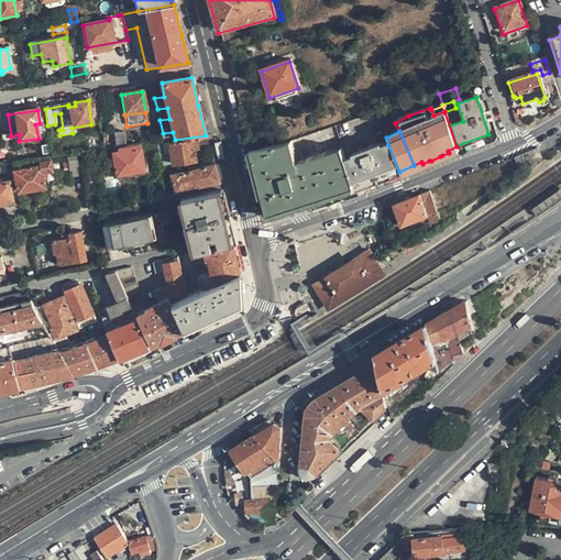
[(122,134),(111,136),(113,150),(117,150),(123,149),(122,134)]
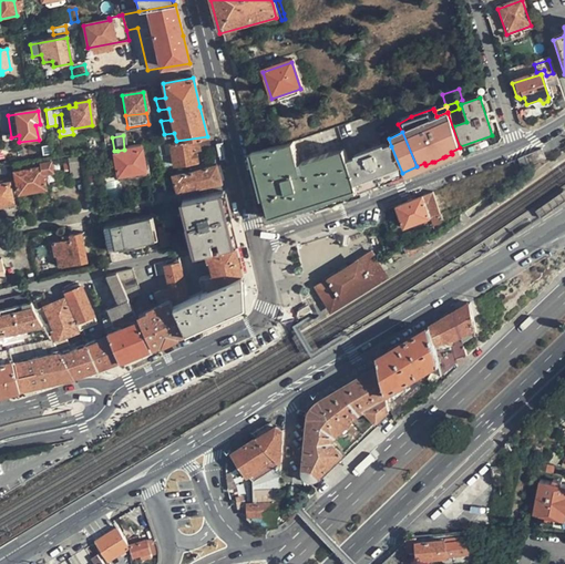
[(197,146),(196,141),(170,145),(173,166),(196,163),(195,153),(198,153),(197,146)]
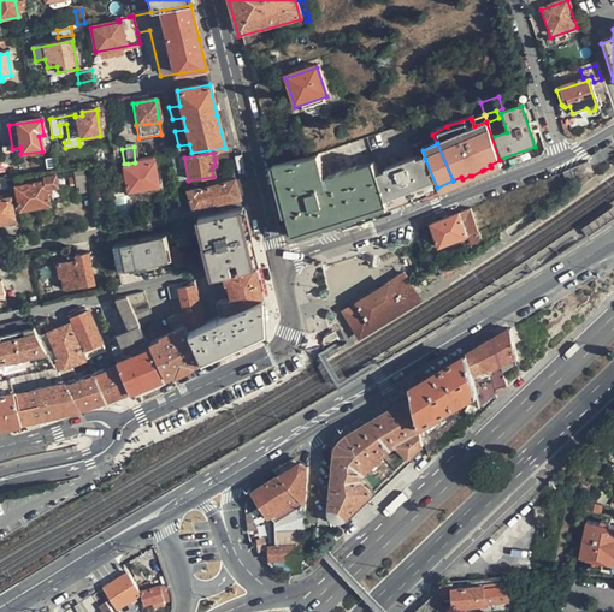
[(323,180),(317,158),(311,160),(273,166),(276,176),(279,189),(283,201),(287,217),(291,237),(385,207),(376,177),(372,165),(323,180)]
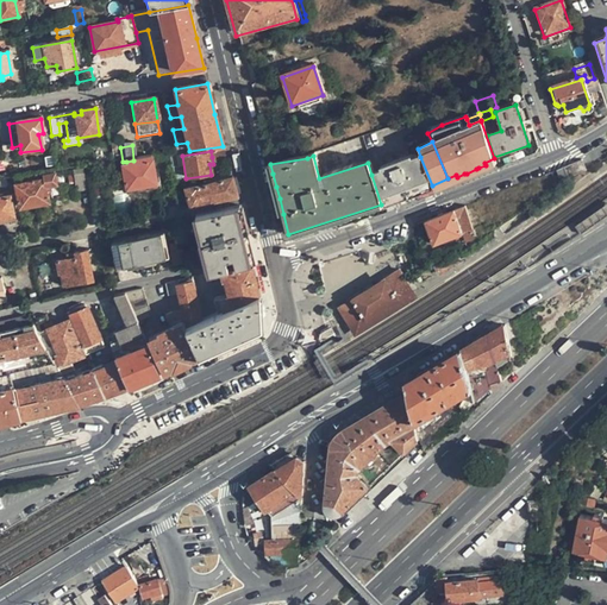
[(381,205),(432,186),(420,157),(371,175),(381,205)]
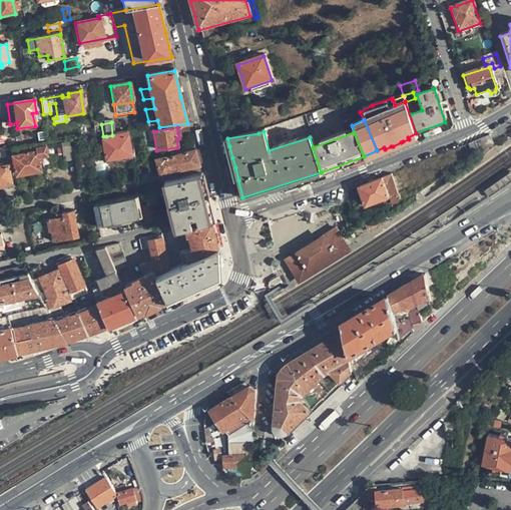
[(129,156),(126,133),(117,134),(112,135),(106,136),(107,139),(101,140),(105,160),(129,156)]
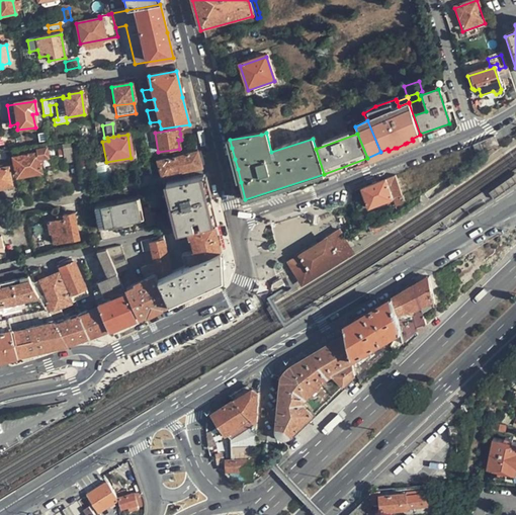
[(422,141),(420,135),(412,139),(413,141),(407,143),(408,147),(422,141)]
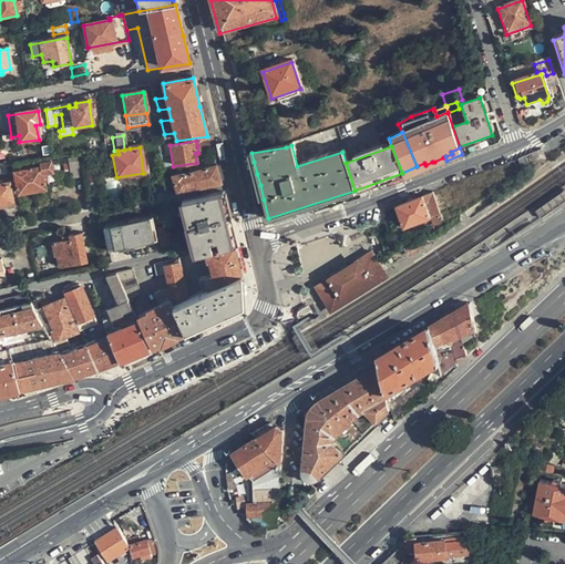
[(543,159),(540,150),(538,149),(523,156),(526,166),(543,159)]
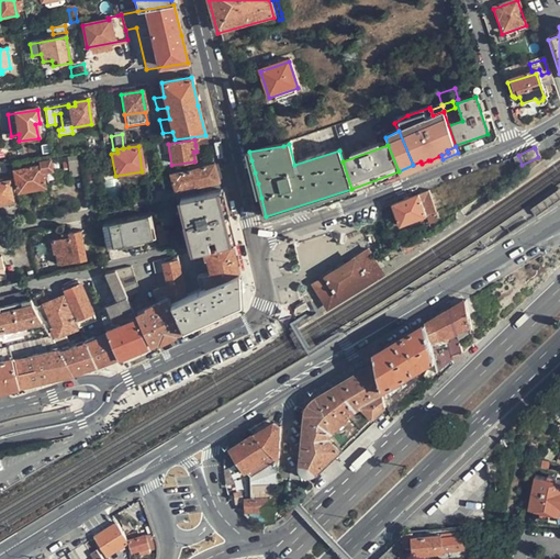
[(90,169),(88,154),(78,155),(81,170),(90,169)]
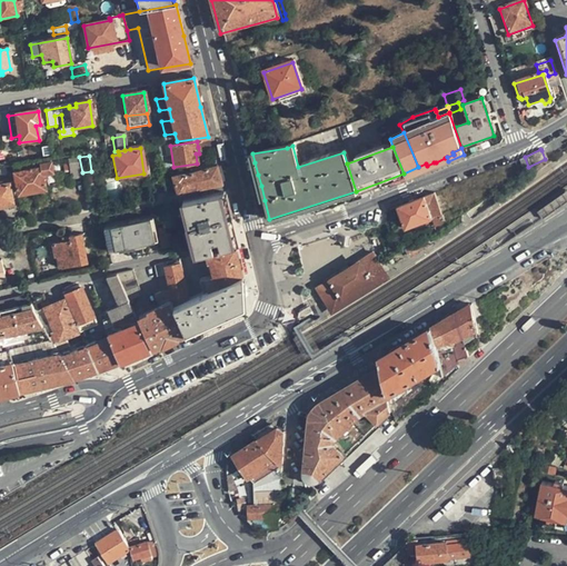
[(406,180),(436,167),(434,162),(427,166),(426,164),(418,167),(404,174),(406,180)]
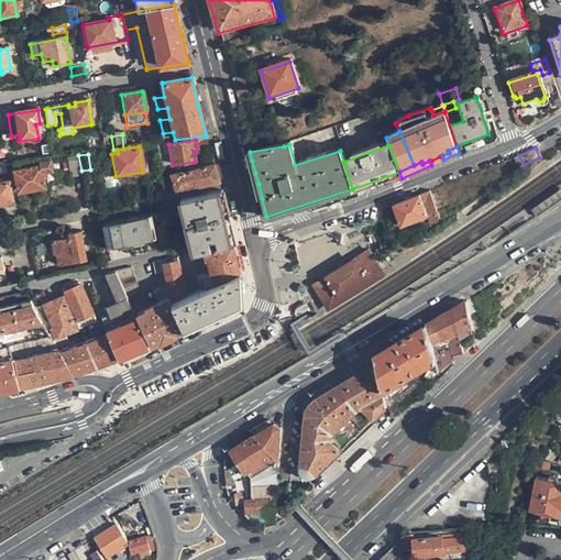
[(40,167),(12,172),(17,194),(44,189),(42,175),(51,173),(50,163),(40,164),(40,167)]
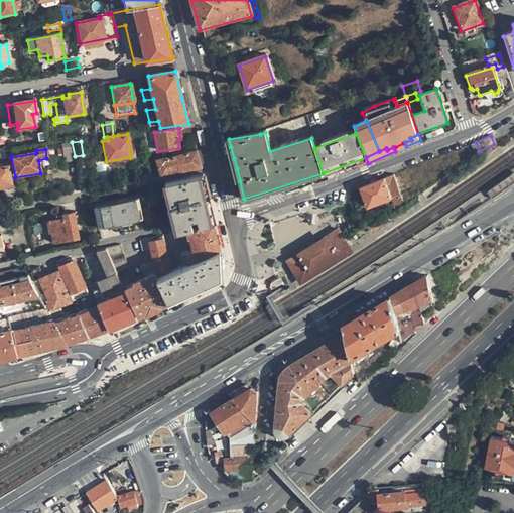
[(160,176),(200,168),(198,158),(196,151),(156,160),(160,176)]
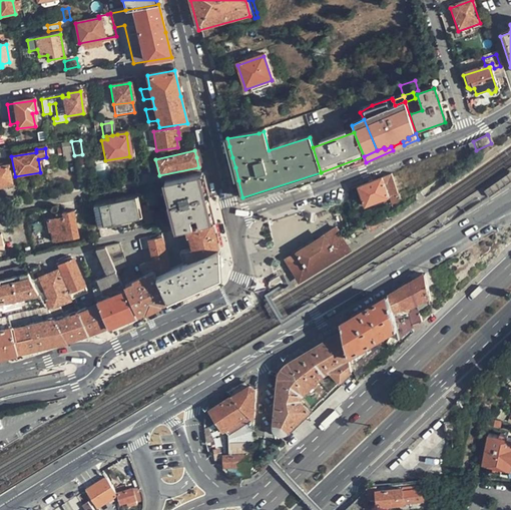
[(105,160),(105,164),(133,160),(132,155),(129,156),(105,160)]
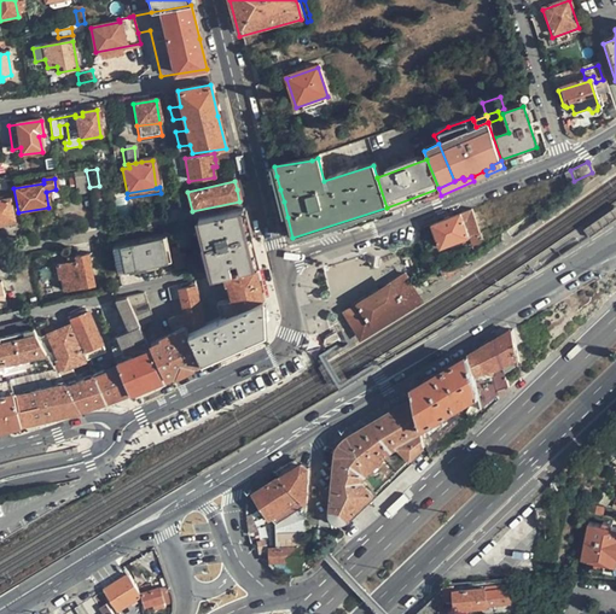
[(0,223),(13,221),(9,199),(0,202),(0,223)]
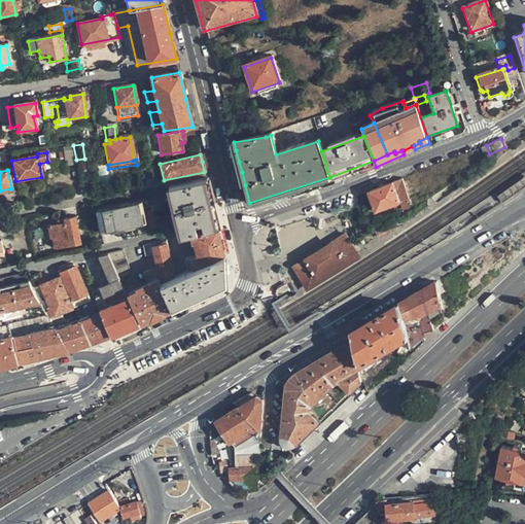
[(201,224),(202,229),(217,225),(211,200),(206,180),(169,187),(179,235),(195,231),(194,226),(201,224)]
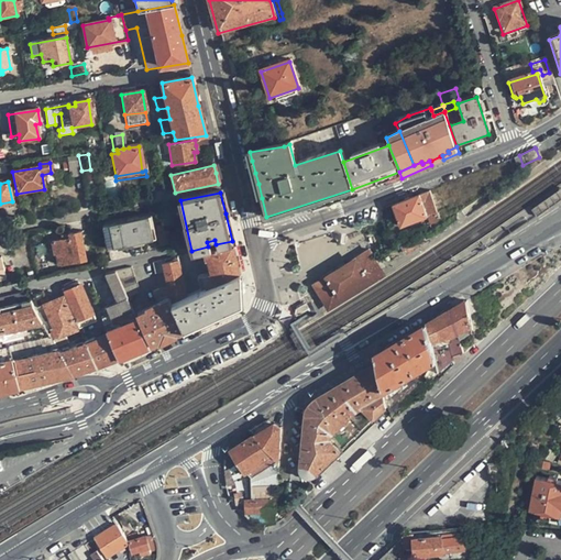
[(427,215),(436,211),(428,193),(392,207),(400,228),(426,218),(420,205),(422,204),(427,215)]
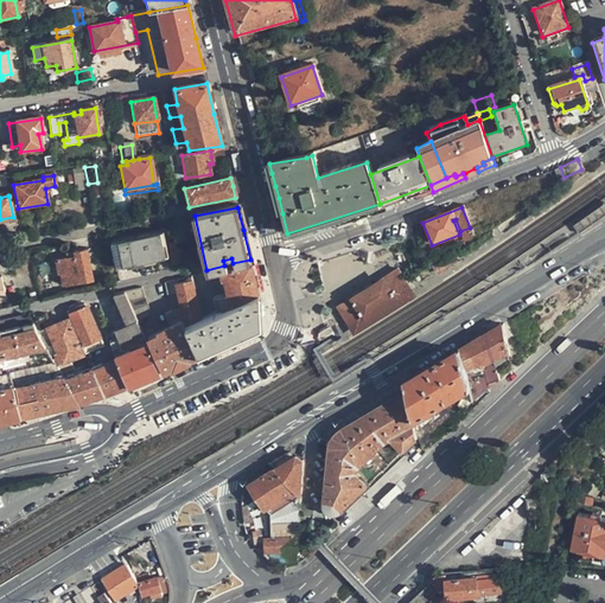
[(166,258),(161,235),(109,245),(114,269),(166,258)]
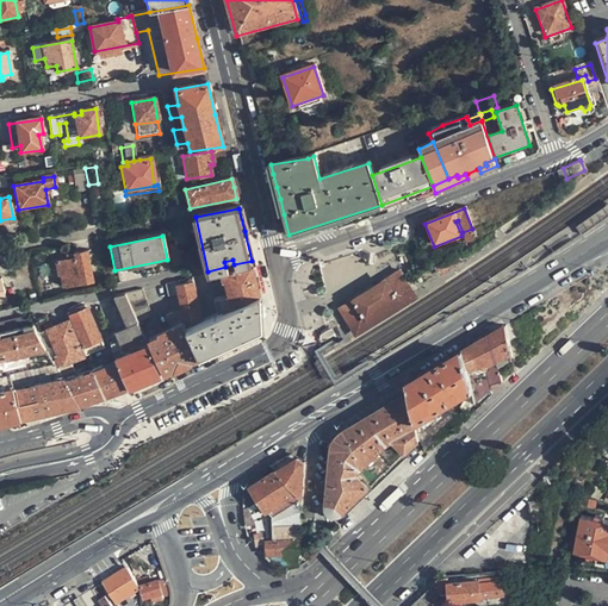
[(73,255),(74,260),(55,263),(57,277),(60,277),(62,287),(91,282),(86,252),(73,255)]
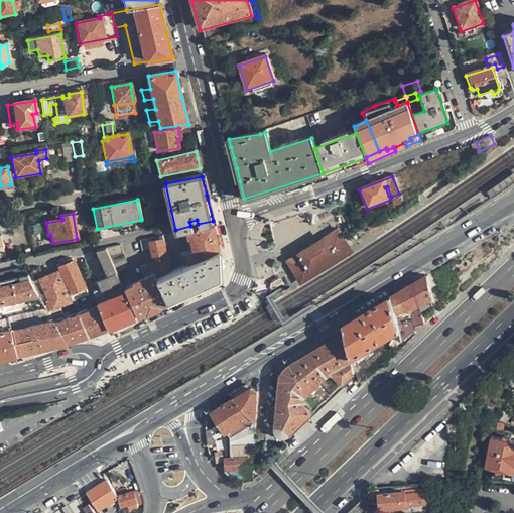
[(152,224),(150,214),(143,216),(145,226),(152,224)]
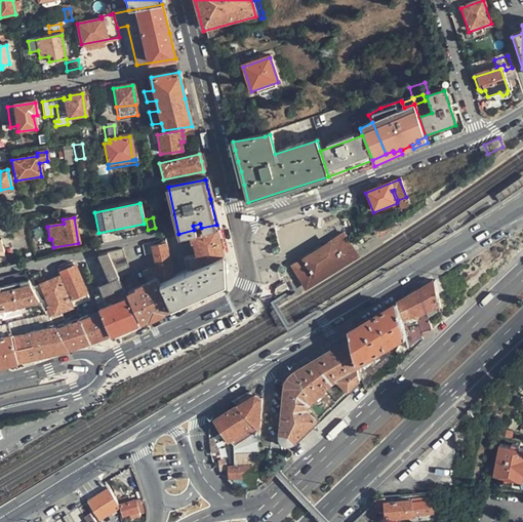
[(183,259),(186,272),(222,256),(220,253),(218,241),(216,229),(217,228),(216,225),(201,228),(201,232),(195,234),(194,230),(178,234),(179,237),(187,236),(188,243),(193,243),(195,255),(183,259)]
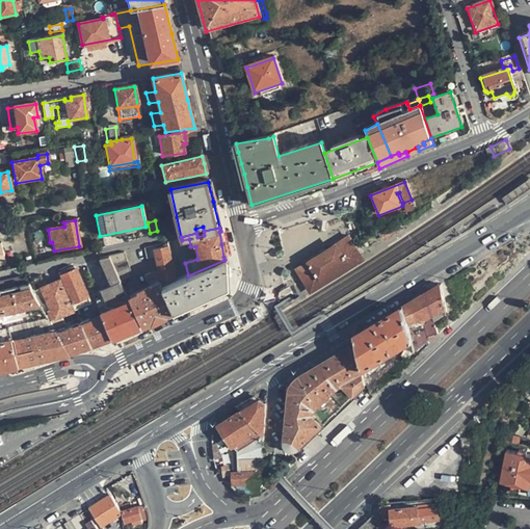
[(332,275),(362,256),(359,252),(349,237),(319,256),(295,271),(308,290),(332,275)]
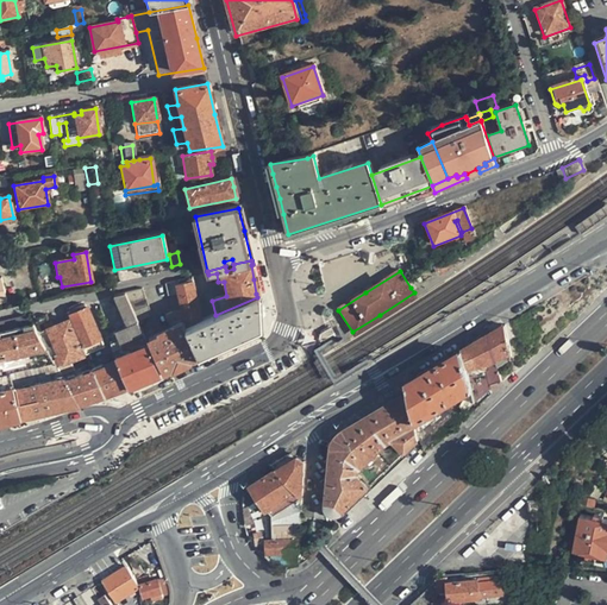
[(189,279),(173,284),(182,323),(185,329),(199,323),(189,279)]
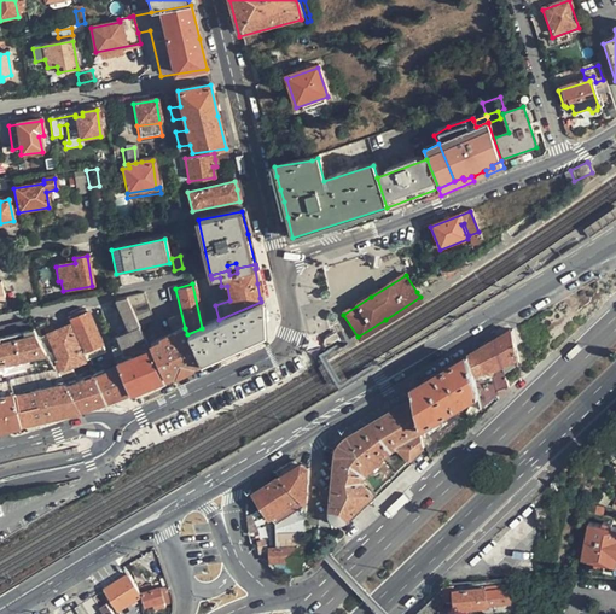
[(164,323),(169,333),(172,332),(173,334),(185,328),(175,288),(167,290),(173,320),(164,323)]
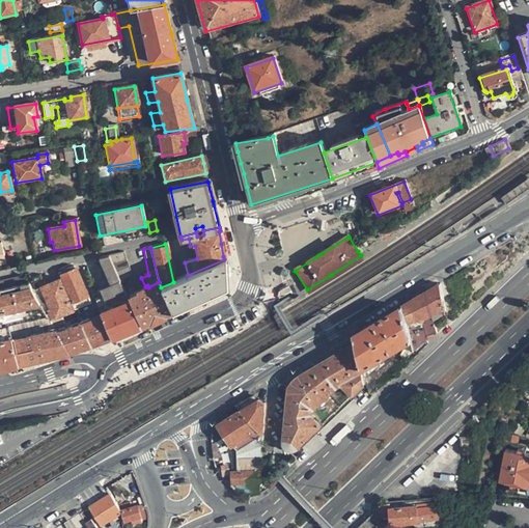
[(122,254),(107,257),(118,282),(130,278),(122,254)]
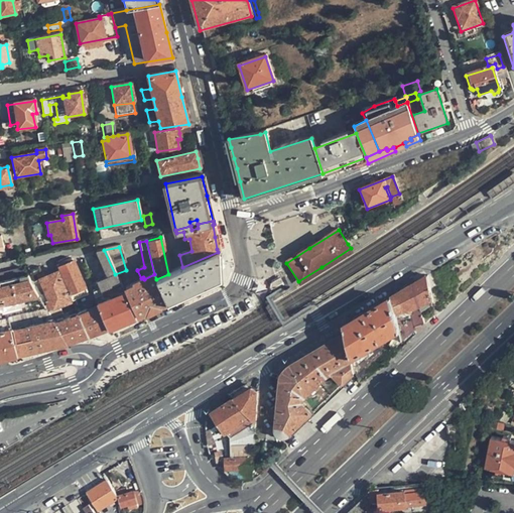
[(351,248),(298,281),(301,287),(355,254),(351,248)]
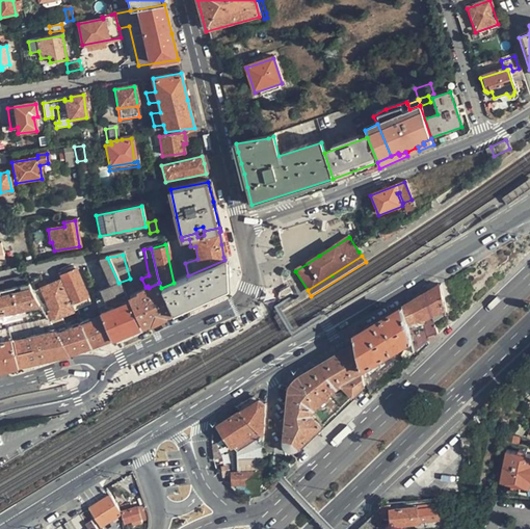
[(109,287),(99,290),(107,311),(99,314),(101,317),(110,341),(124,336),(139,329),(118,283),(107,258),(98,260),(109,287)]
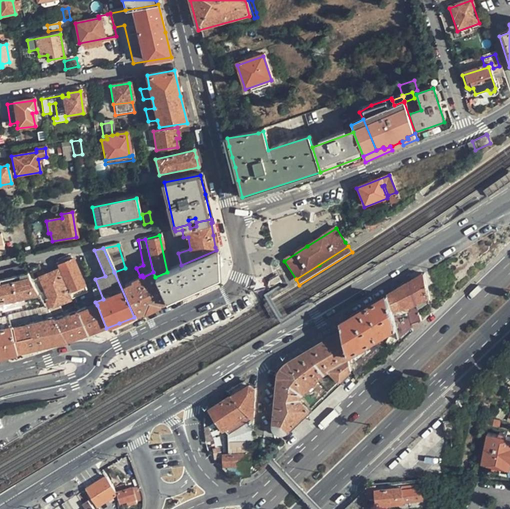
[(85,253),(95,279),(105,276),(94,250),(85,253)]
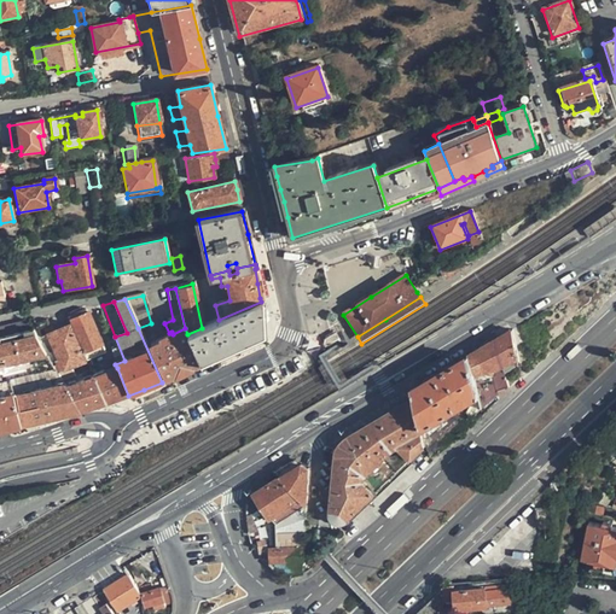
[(261,309),(261,302),(219,320),(202,328),(187,334),(201,364),(218,356),(263,334),(261,309)]
